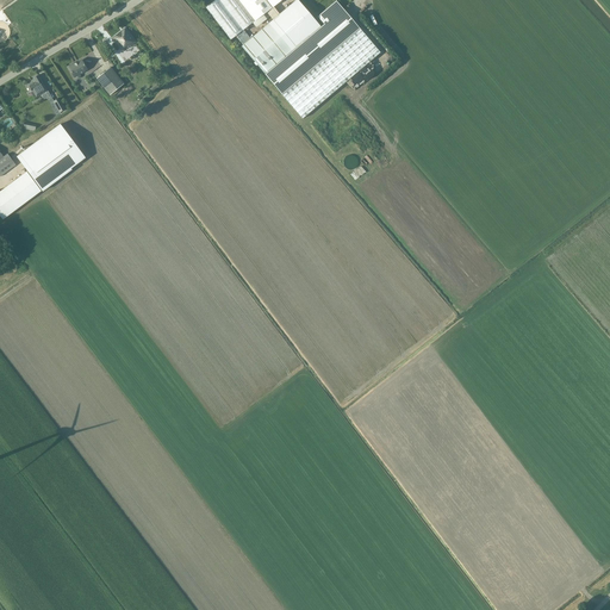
[(215,0),(205,8),(230,41),(236,36),(243,30),(282,0),(215,0)]
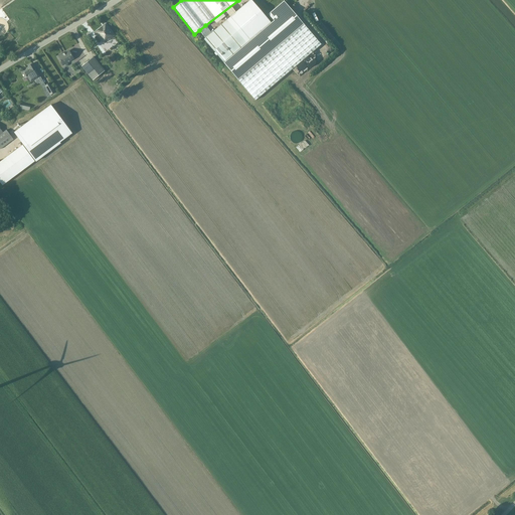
[(205,25),(199,30),(205,38),(204,39),(224,63),(272,23),(250,0),(249,0),(211,33),(205,25)]
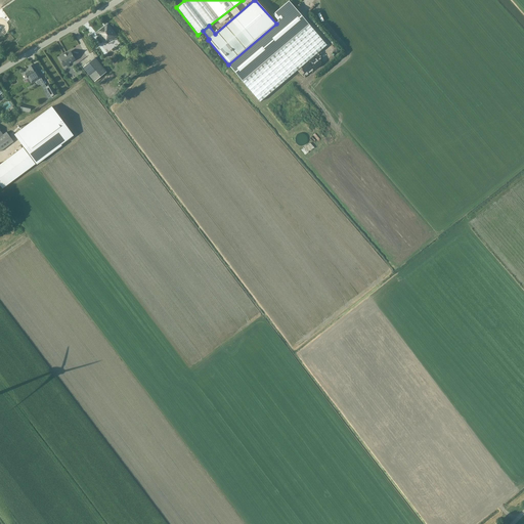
[(276,24),(228,64),(260,102),(326,45),(295,8),(290,2),(289,1),(281,7),(272,14),(278,22),(276,24)]
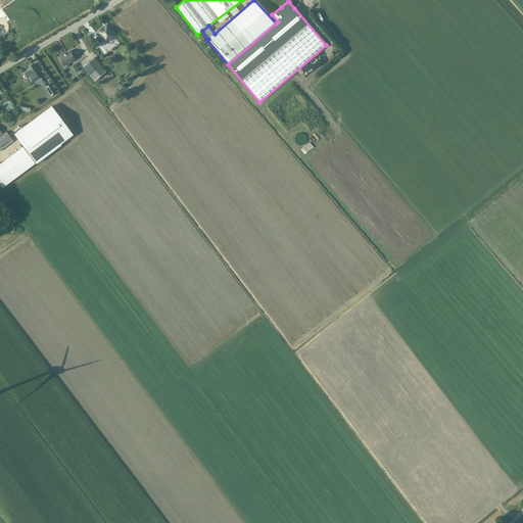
[(116,37),(107,25),(96,33),(104,44),(107,42),(107,43),(116,37)]
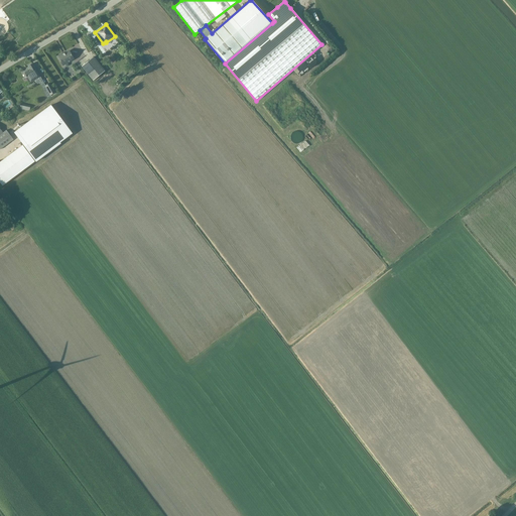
[(68,62),(74,59),(69,51),(62,54),(62,53),(57,56),(62,66),(62,65),(63,67),(65,67),(66,67),(68,67),(68,65),(68,63),(68,62)]
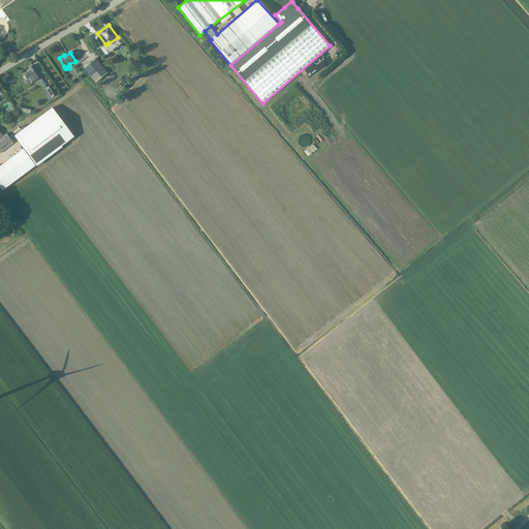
[(95,83),(107,73),(95,59),(84,68),(95,83)]
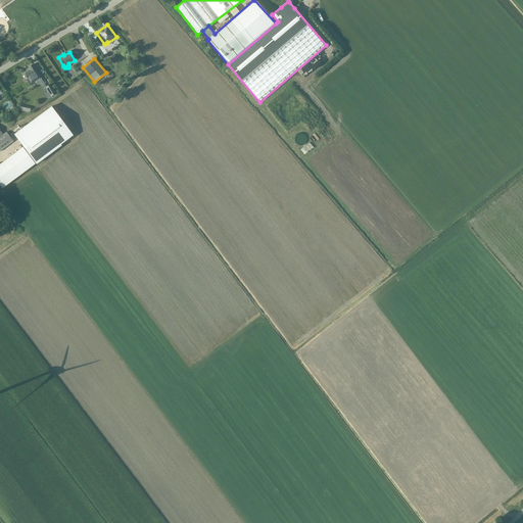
[(30,82),(39,77),(33,64),(29,66),(31,70),(29,72),(29,70),(26,73),(27,74),(25,74),(27,79),(28,78),(30,82)]
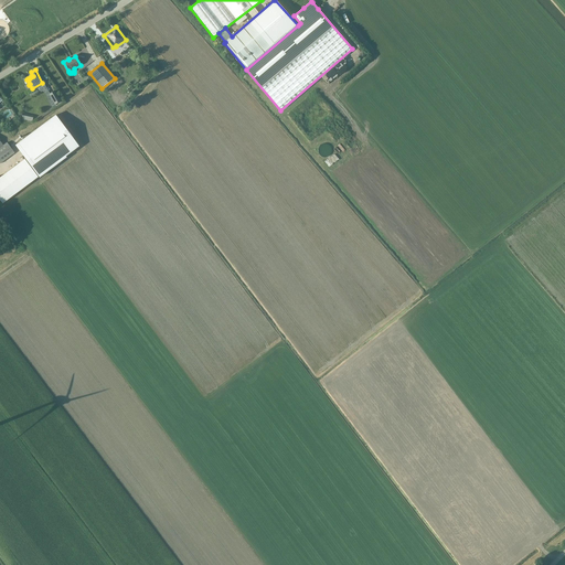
[(55,105),(60,102),(54,91),(50,93),(49,94),(55,105)]
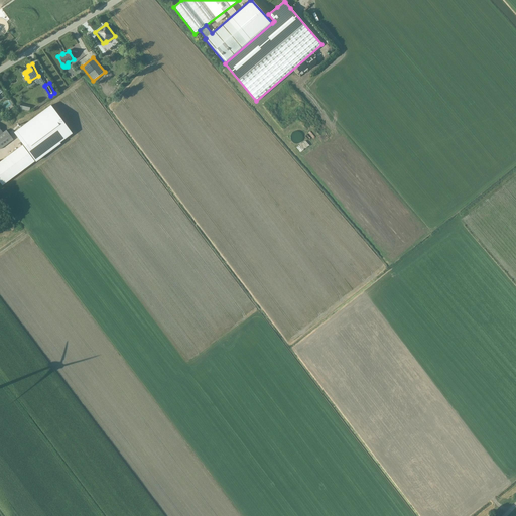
[(49,105),(13,132),(23,145),(22,146),(24,148),(24,149),(26,148),(35,160),(72,134),(49,105)]
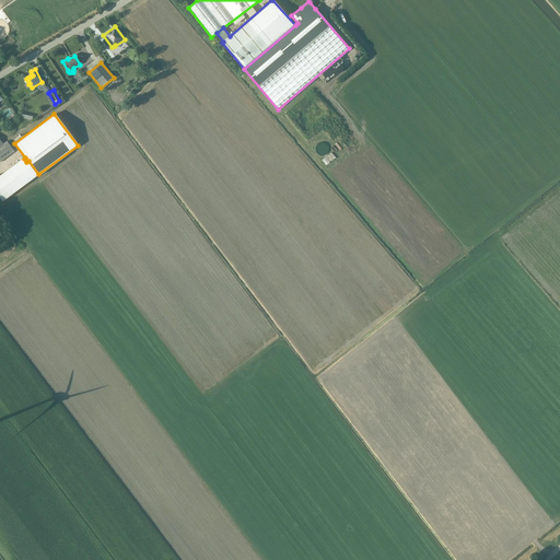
[(24,159),(0,175),(0,198),(2,201),(36,176),(26,162),(26,161),(24,159)]
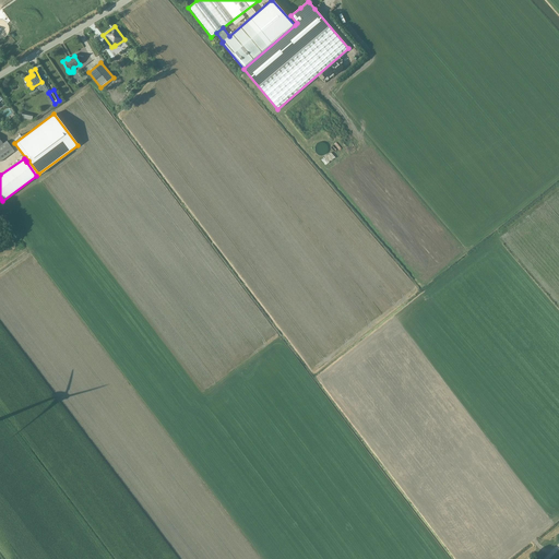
All buildings are outlined.
